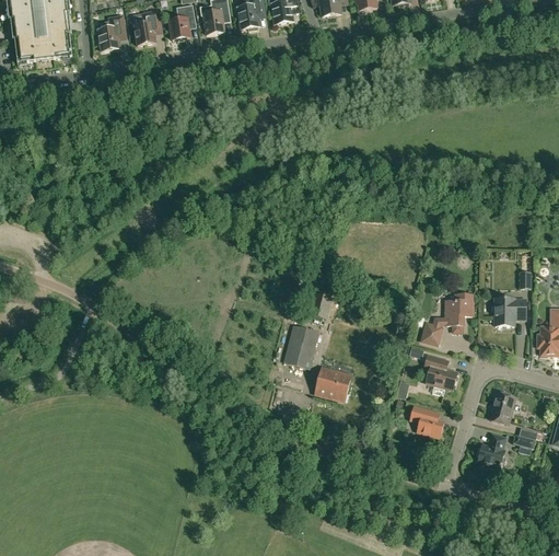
[(6,0),(8,18),(10,18),(12,37),(13,37),(16,61),(71,55),(69,31),(70,31),(68,10),(70,10),(69,0),(6,0)]
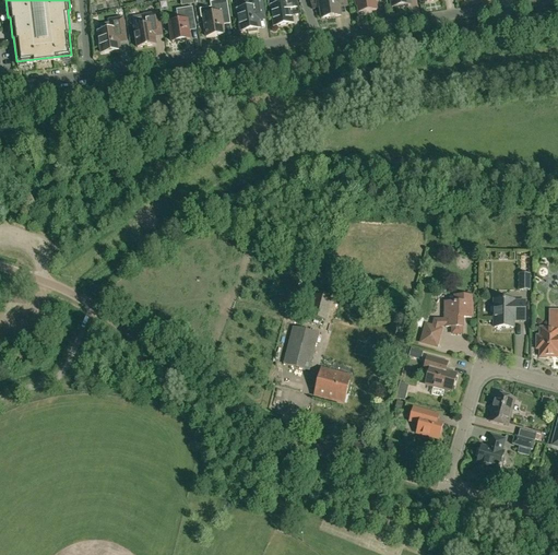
[(202,11),(205,33),(223,30),(221,12),(228,11),(226,0),(209,0),(211,10),(202,11)]
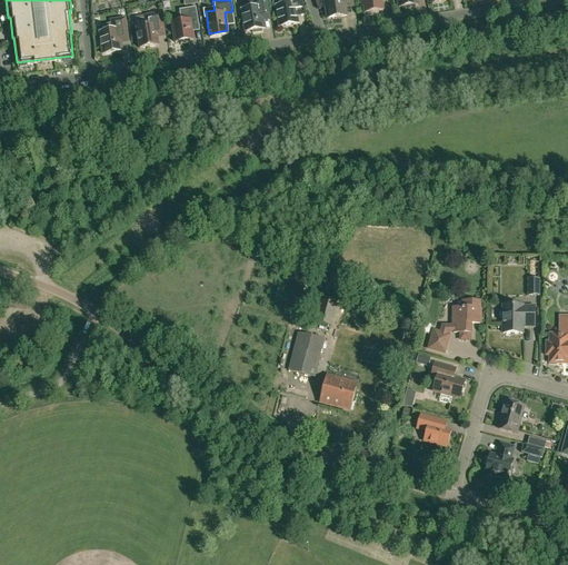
[(262,25),(261,17),(268,16),(266,0),(252,0),(253,3),(240,6),(243,28),(251,27),(251,29),(260,28),(260,26),(262,25)]
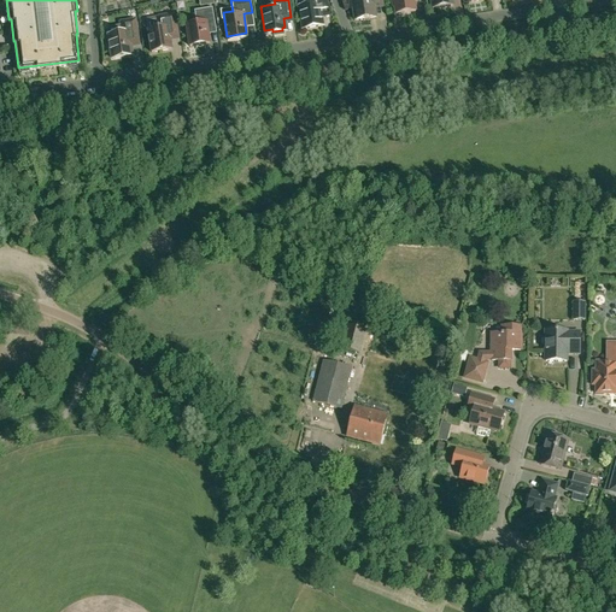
[(298,3),(299,4),(301,24),(321,22),(318,3),(327,1),(327,0),(309,0),(309,1),(298,3)]
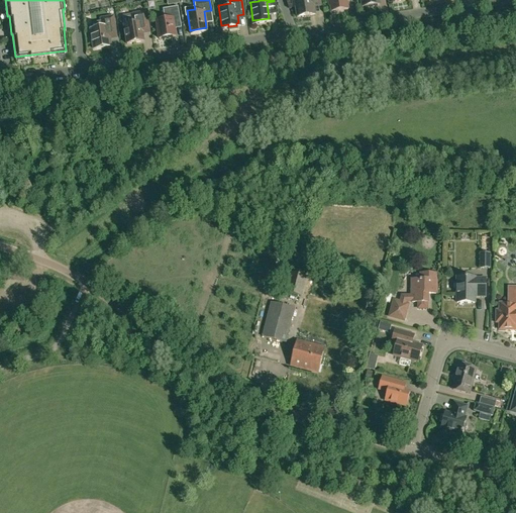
[(314,11),(313,3),(320,2),(319,0),(292,0),(293,3),(295,3),(296,13),(314,11)]
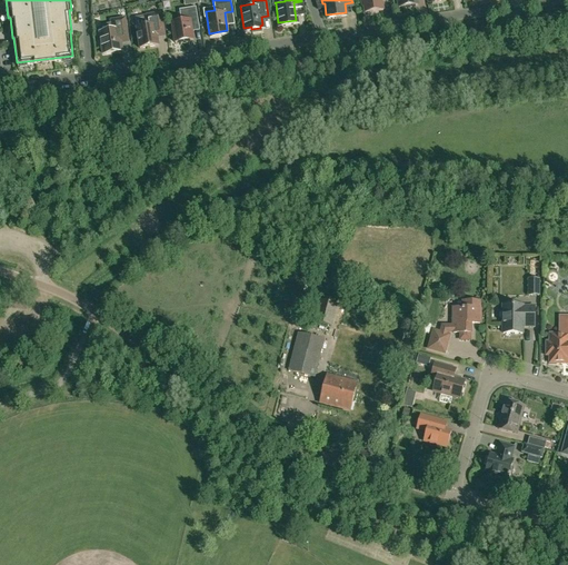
[(361,0),(361,1),(362,2),(364,9),(365,9),(367,10),(371,10),(372,8),(382,6),(381,0),(361,0)]
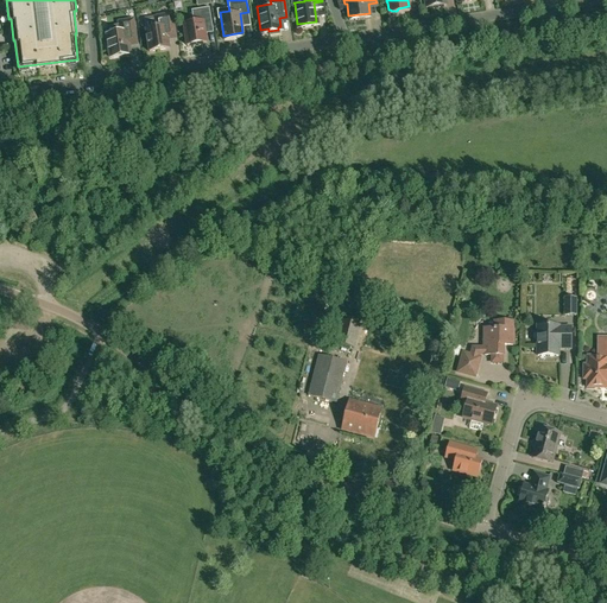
[(183,20),(185,42),(206,38),(202,19),(210,18),(208,4),(193,6),(195,17),(194,18),(183,20)]
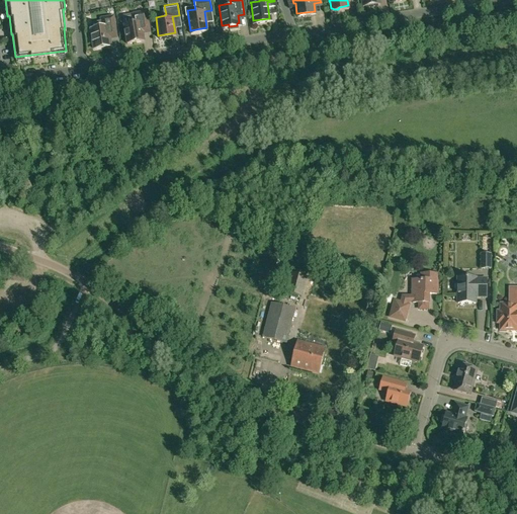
[(143,37),(142,30),(149,29),(148,20),(146,8),(133,10),(122,12),(123,21),(126,40),(143,37)]
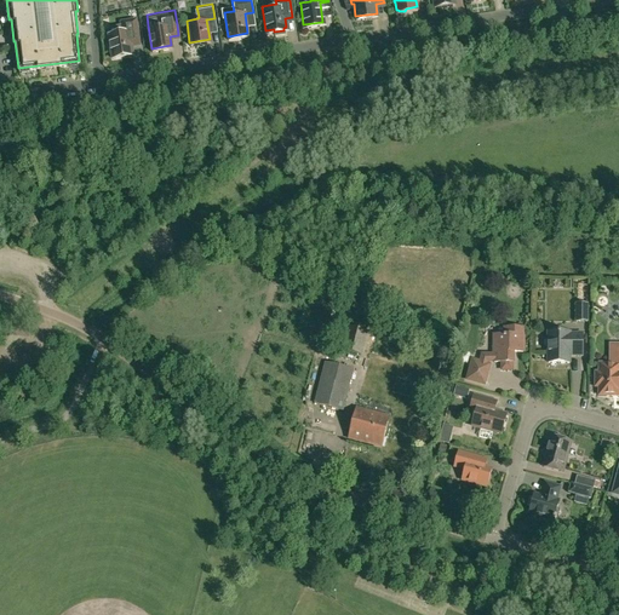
[(132,51),(130,42),(138,40),(135,16),(120,18),(121,28),(108,30),(112,55),(132,51)]
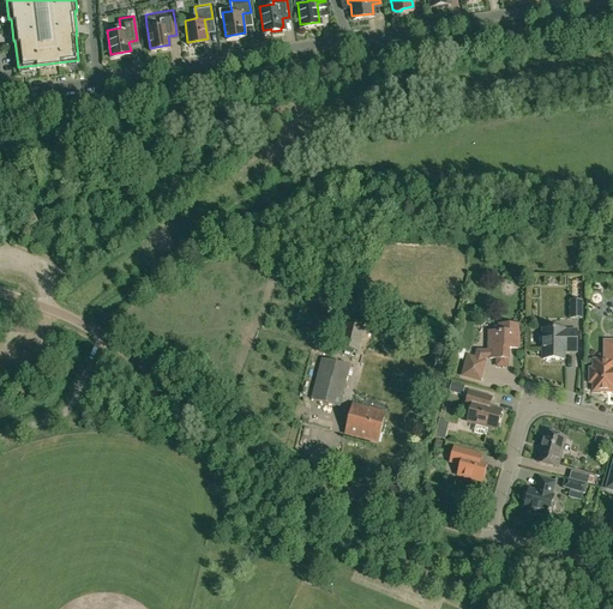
[(570,313),(580,314),(580,296),(570,296),(570,313)]
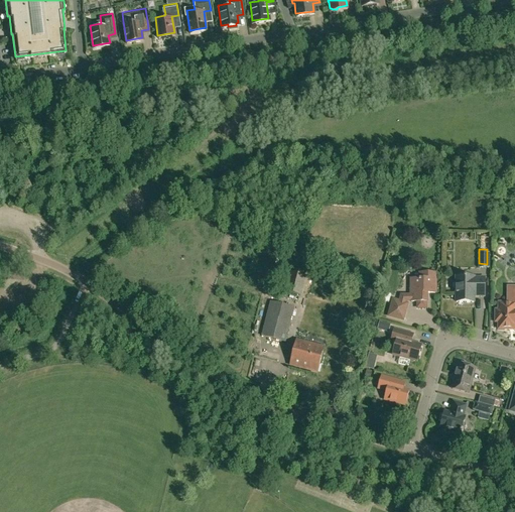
[(425,300),(425,297),(425,289),(434,289),(434,269),(419,269),(419,275),(410,275),(410,292),(400,292),(399,298),(392,296),(388,312),(401,315),(406,300),(403,299),(404,296),(410,297),(416,297),(416,299),(416,300),(416,301),(417,302),(418,303),(420,304),(422,304),(423,303),(424,303),(424,302),(425,301),(425,300)]
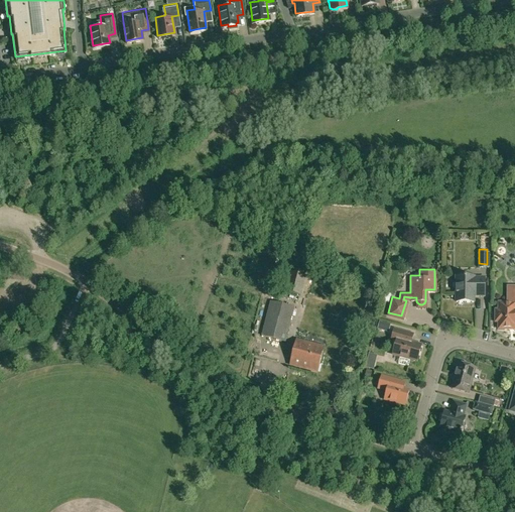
[(473,273),(456,273),(456,298),(473,298),(473,291),(483,291),(484,274),(473,274),(473,273)]
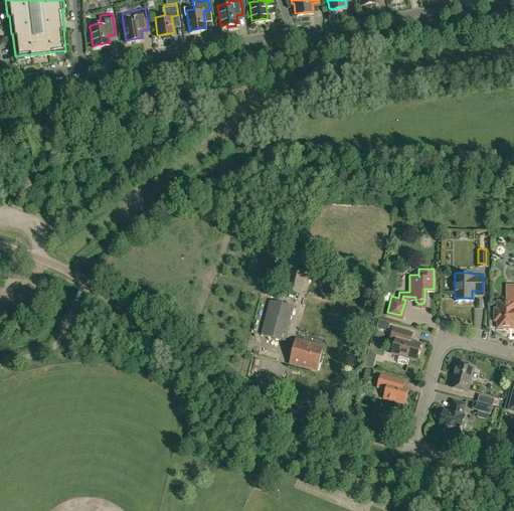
[(513,284),(506,284),(506,298),(497,298),(496,306),(496,307),(495,307),(494,308),(494,309),(494,310),(493,311),(493,312),(494,313),(494,314),(494,315),(495,316),(496,317),(496,325),(504,325),(505,325),(506,324),(506,323),(506,322),(513,322),(513,284)]
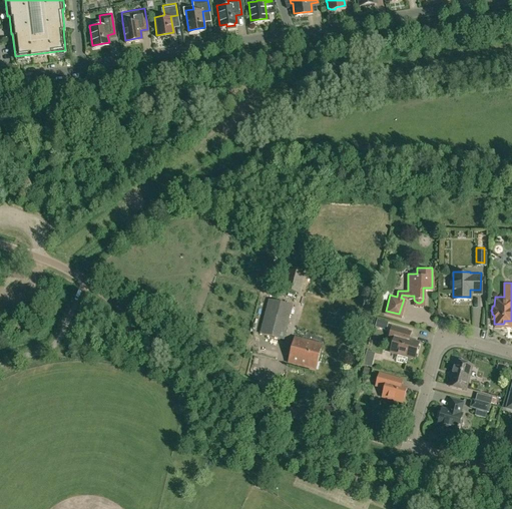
[(387,298),(389,290),(381,288),(379,296),(387,298)]
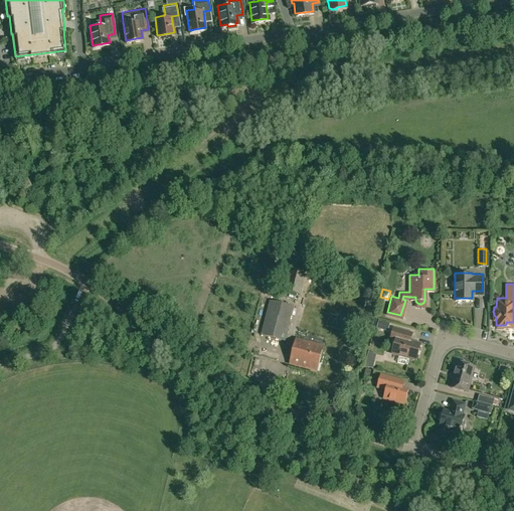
[(269,298),(261,331),(284,337),(292,303),(269,298)]
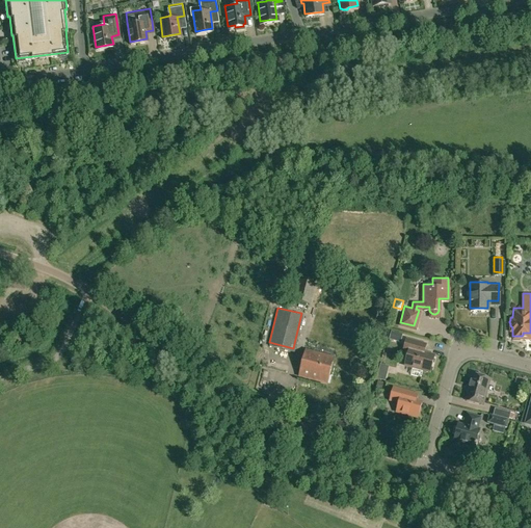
[(400,331),(391,328),(389,337),(398,339),(400,331)]
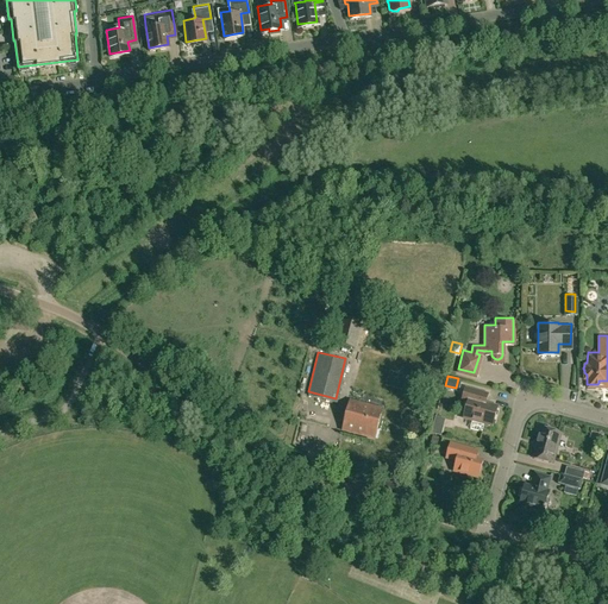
[(482,421),(482,419),(491,421),(496,403),(484,400),(487,390),(464,384),(461,397),(467,398),(463,414),(472,416),(471,419),(469,425),(481,428),(483,421),(482,421)]
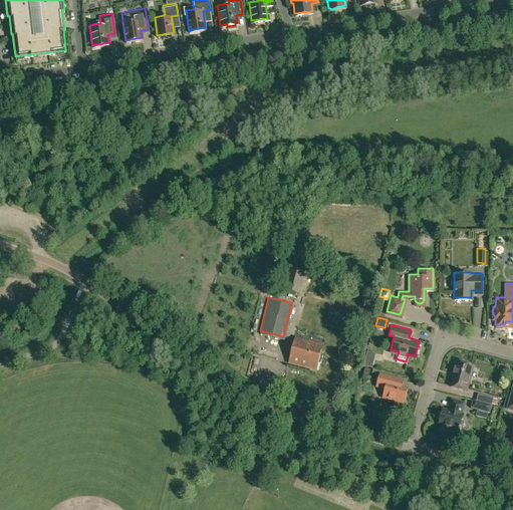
[(321,342),(294,335),(288,359),(315,366),(321,342)]
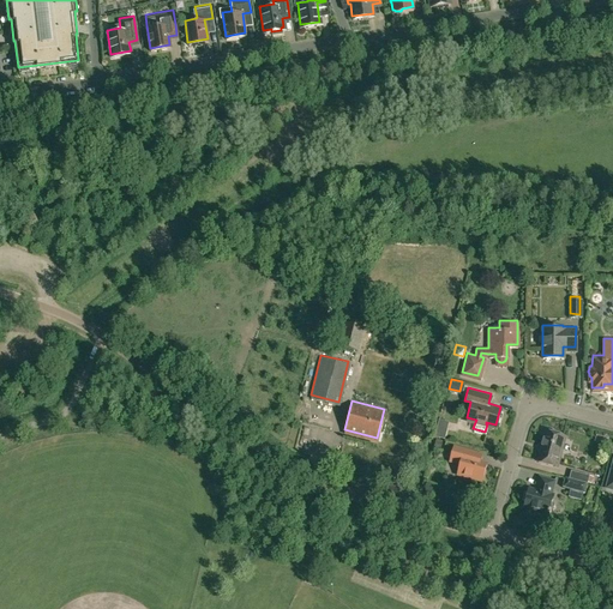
[(562,433),(544,428),(540,439),(542,439),(538,458),(556,464),(560,448),(558,447),(562,433)]
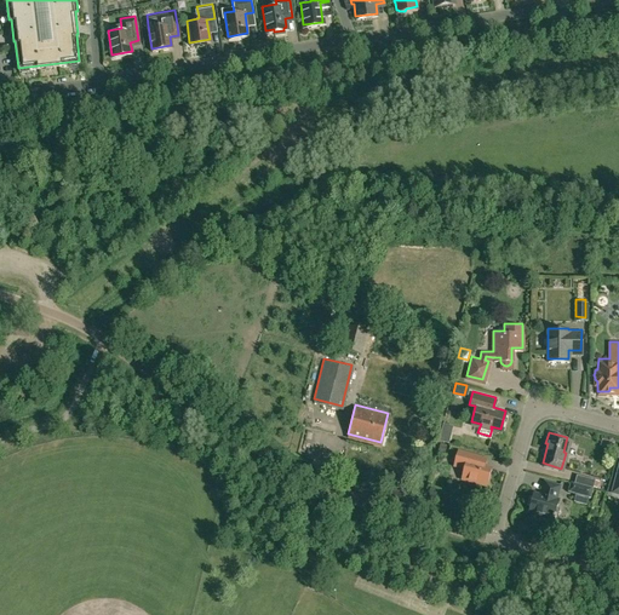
[(486,455),(475,453),(457,448),(453,463),(464,465),(460,476),(486,482),(491,465),(483,463),(486,455)]
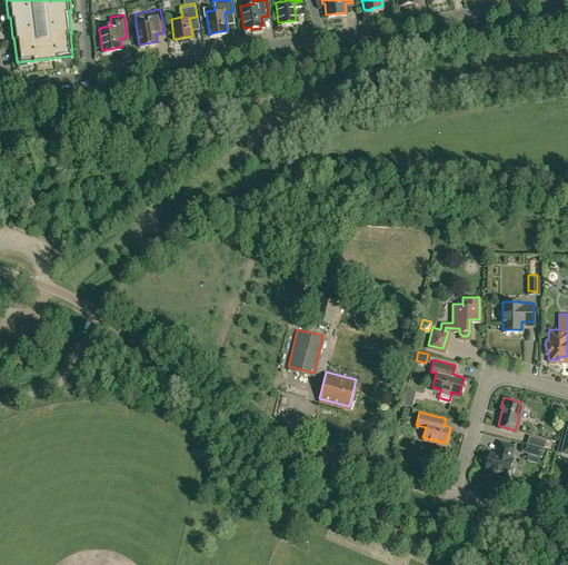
[(544,445),(545,440),(546,438),(528,433),(526,440),(544,445)]
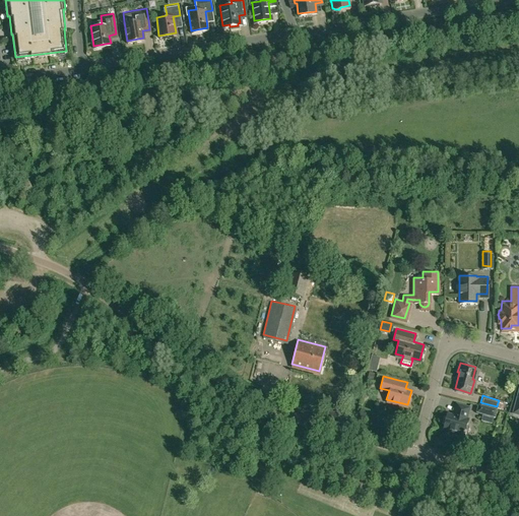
[(469,404),(463,402),(456,401),(452,412),(447,411),(443,426),(464,432),(465,430),(464,430),(467,416),(466,415),(469,404)]
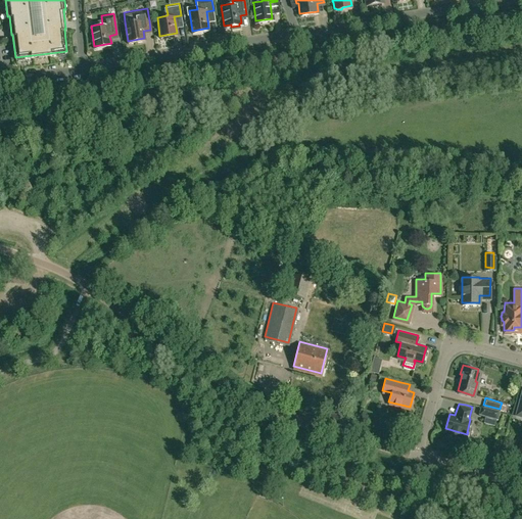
[(500,409),(483,405),(480,404),(480,405),(478,413),(484,415),(495,418),(496,418),(500,409)]
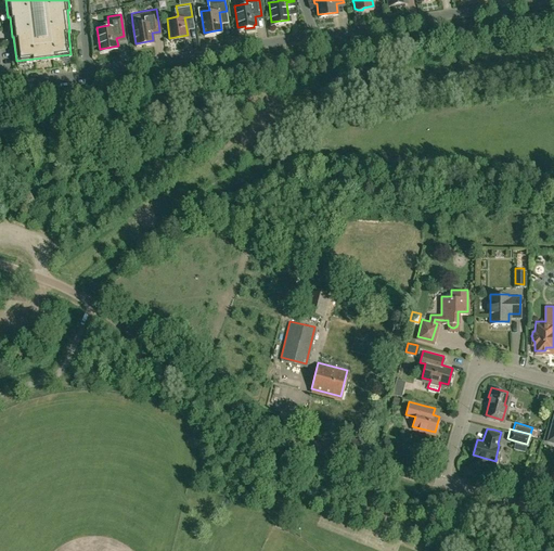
All buildings are outlined.
